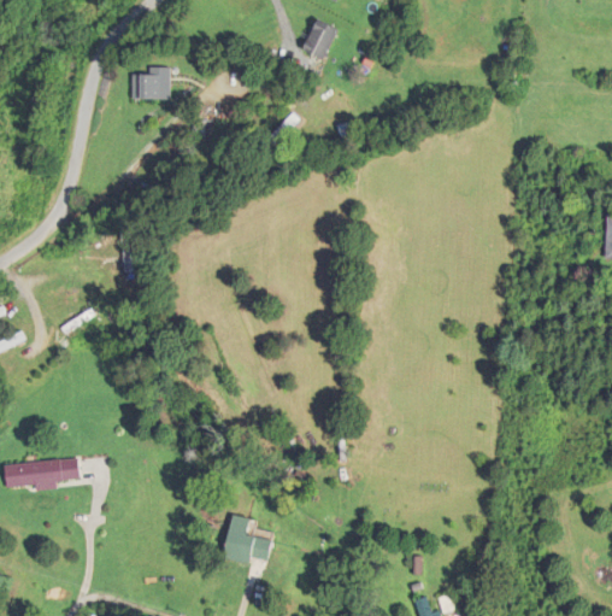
[(337,30),(318,19),(301,48),(321,59),(337,30)]
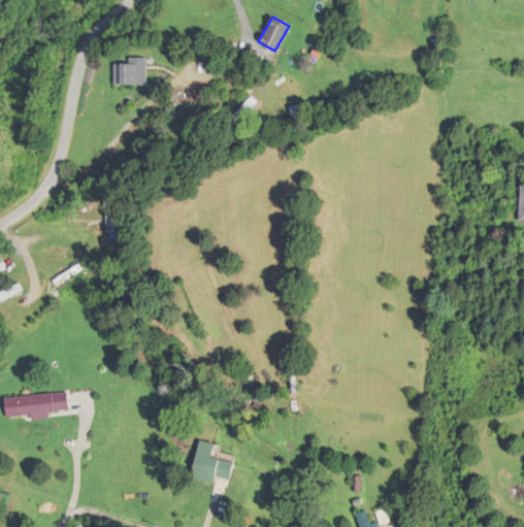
[(143,85),(143,57),(126,57),(126,63),(113,63),(113,85),(143,85)]
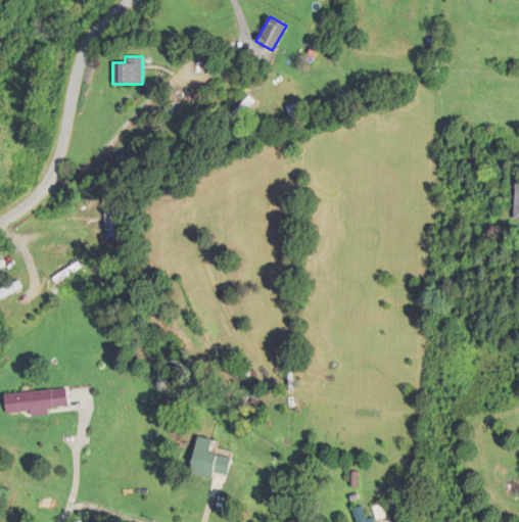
[(253,101),(247,95),(218,126),(224,131),(253,101)]
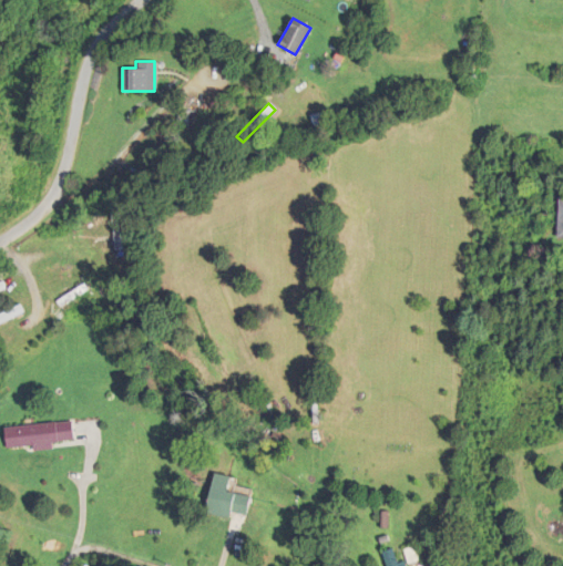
[(62,268),(60,261),(33,270),(36,277),(62,268)]
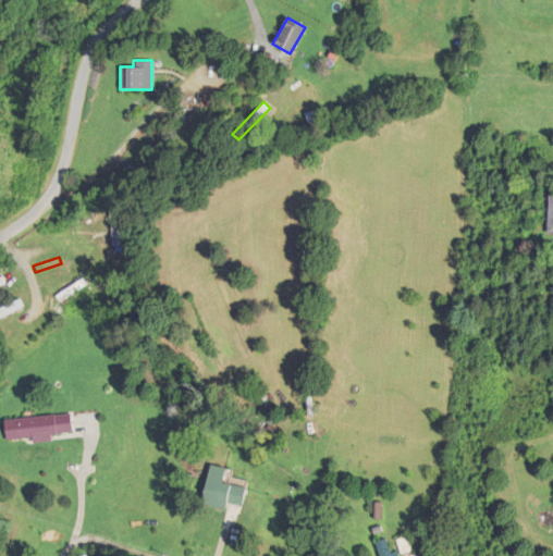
[(52,294),(56,300),(83,286),(81,280),(52,294)]
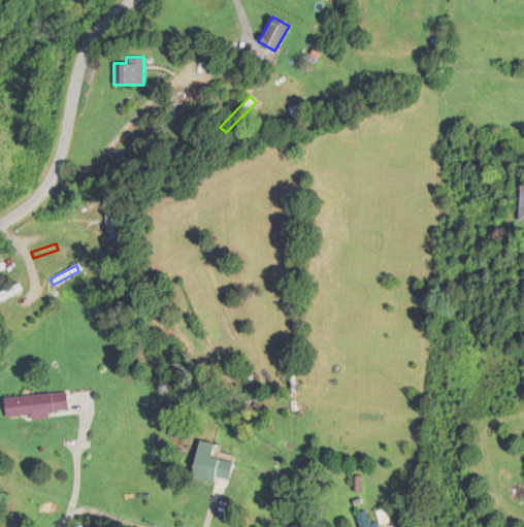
[(0,299),(20,291),(17,284),(0,292),(0,299)]
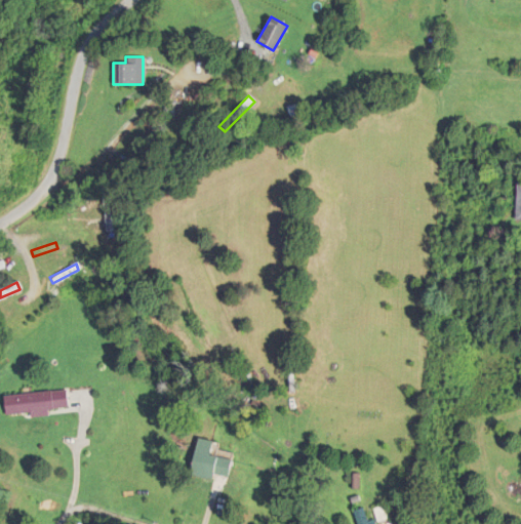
[(4,415),(67,412),(66,391),(2,395),(4,415)]
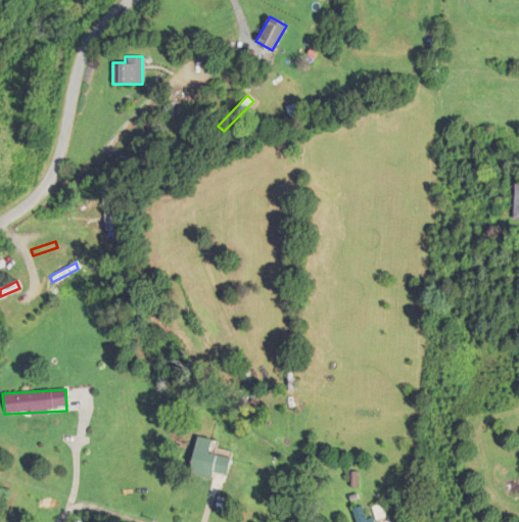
[(213,439),(196,436),(190,473),(226,479),(230,457),(210,454),(213,439)]
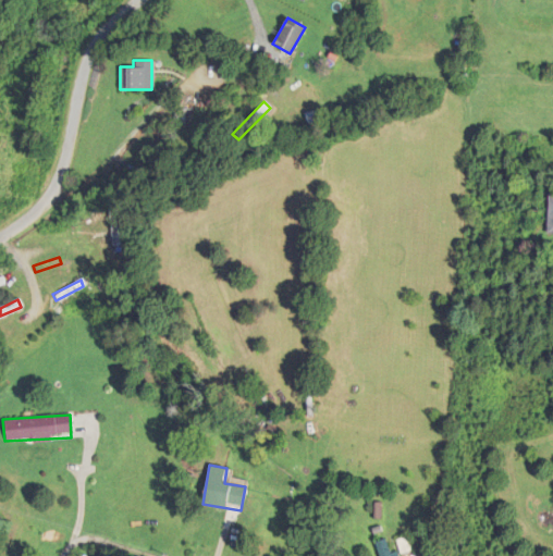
[(398,554),(410,551),(408,538),(395,541),(398,554)]
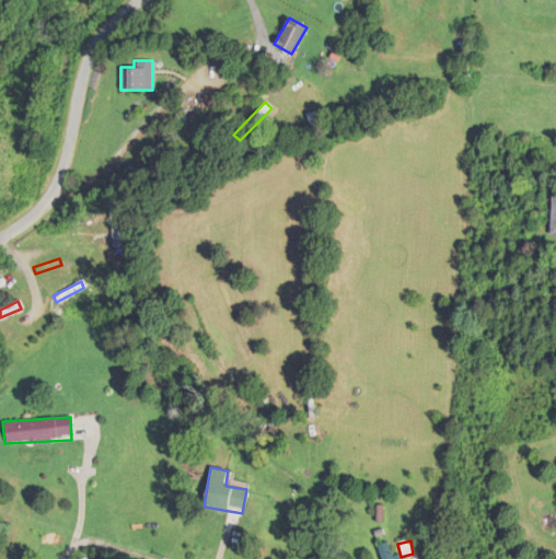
[(375,546),(379,558),(391,558),(385,543),(375,546)]
